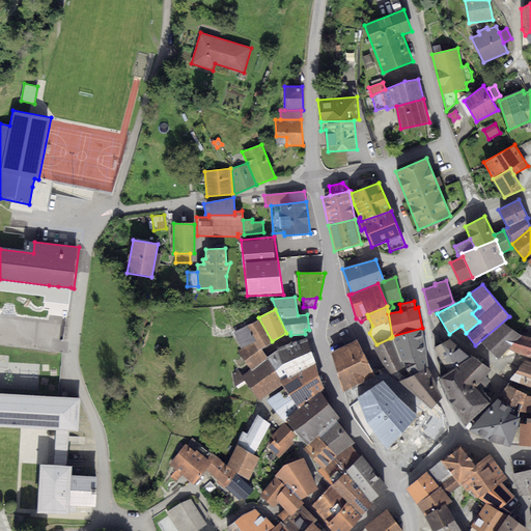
[(258,320),(232,333),(242,350),(256,341),(261,348),(271,342),(258,320)]
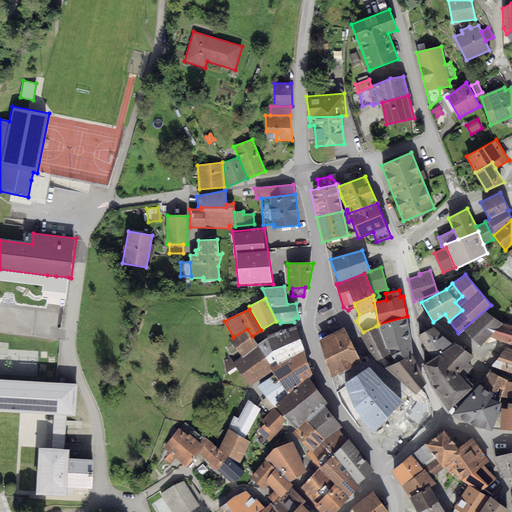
[(480,346),(490,336),(511,346),(511,345),(511,325),(502,323),(486,311),(464,330),(480,346)]
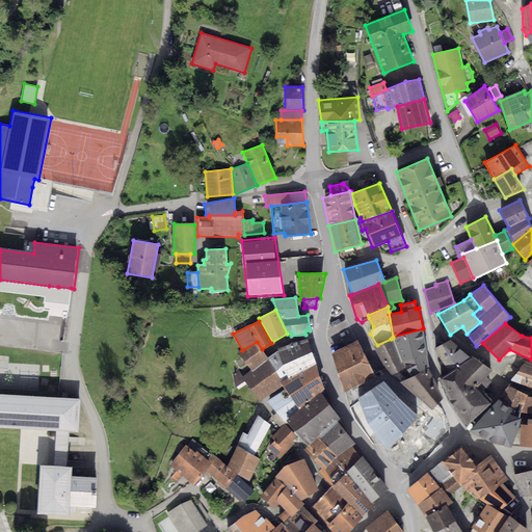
[(393,338),(391,339),(411,377),(429,368),(423,328),(393,337),(393,338)]
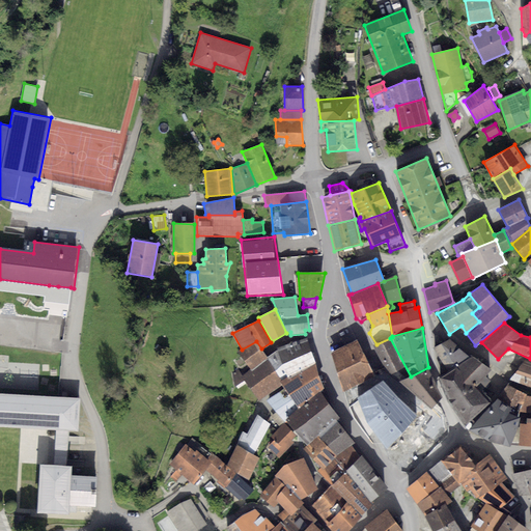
[(277,350),(268,358),(275,370),(282,363),(312,351),(307,337),(277,348),(277,350)]
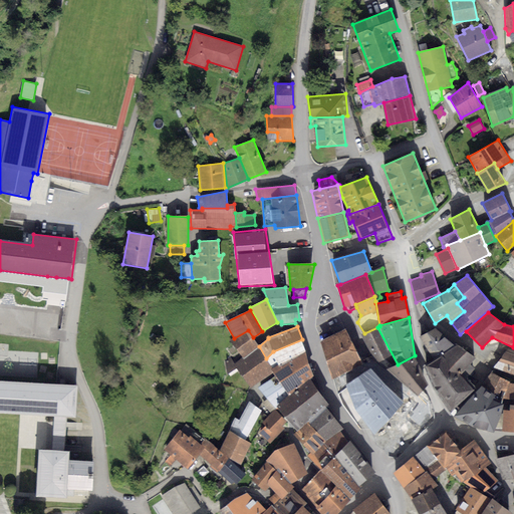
[(377,327),(364,333),(361,335),(376,363),(379,361),(387,369),(398,364),(377,327)]
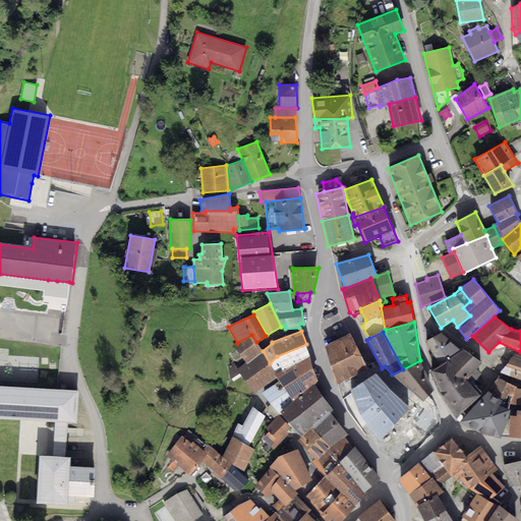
[(442,333),(425,342),(439,365),(462,351),(442,333)]
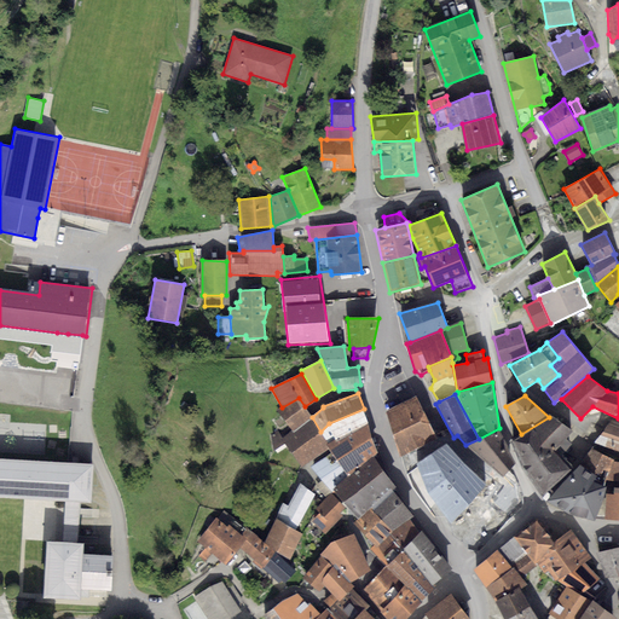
[(282,408),(277,410),(291,429),(311,416),(305,406),(299,398),(282,408)]
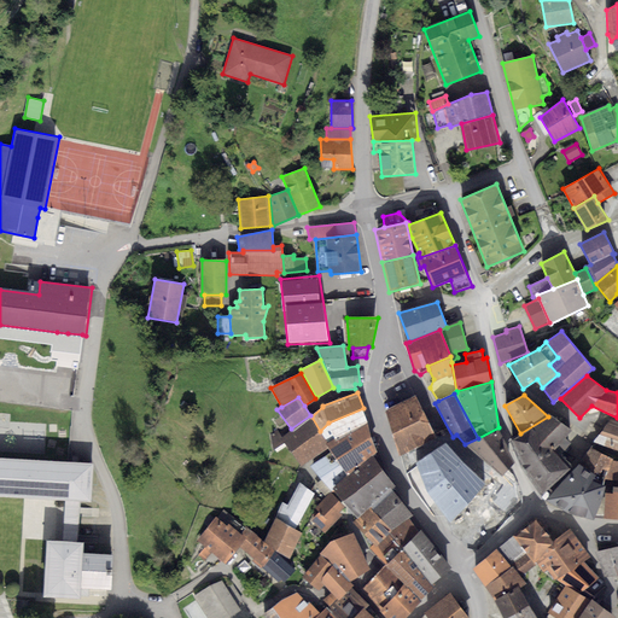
[(415,398),(388,412),(401,453),(435,437),(415,398)]
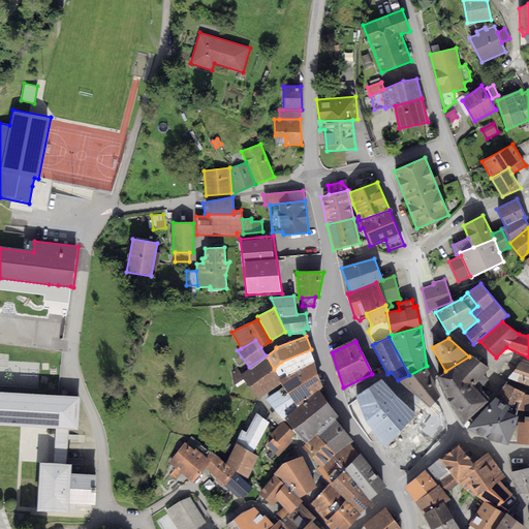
[(281,362),(274,369),(281,383),(314,363),(311,349),(281,362)]
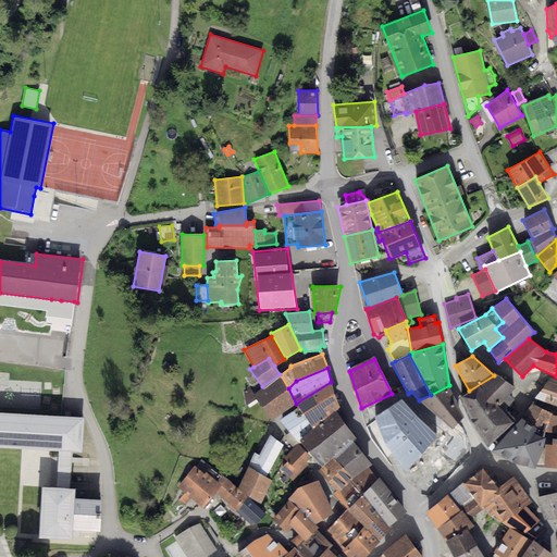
[(469,391),(460,397),(470,420),(473,426),(478,433),(486,445),(515,423),(504,412),(515,399),(509,395),(516,387),(495,374),(494,375),(469,391)]
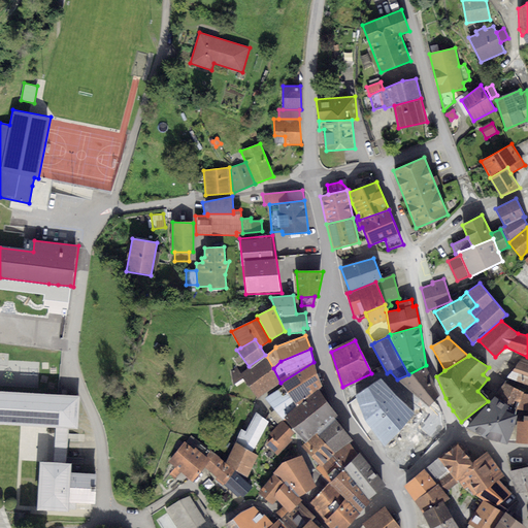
[(243,378),(249,387),(273,368),(266,356),(240,374),(243,378)]
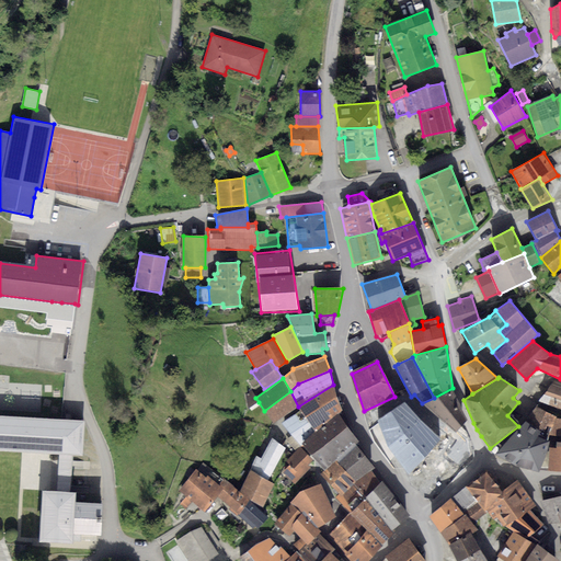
[(560,381),(554,380),(538,402),(560,410),(560,381)]
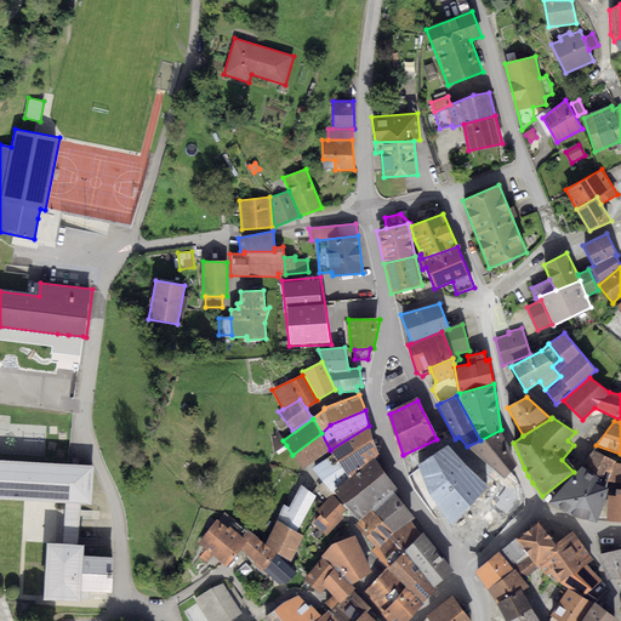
[(369,426),(330,450),(334,456),(312,469),(331,493),(374,456),(377,453),(369,426)]
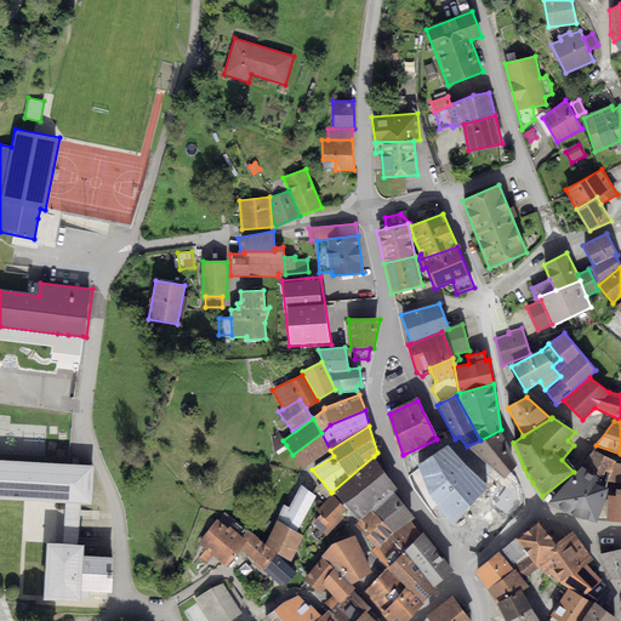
[(480,440),(467,446),(506,478),(516,466),(501,429),(480,440)]
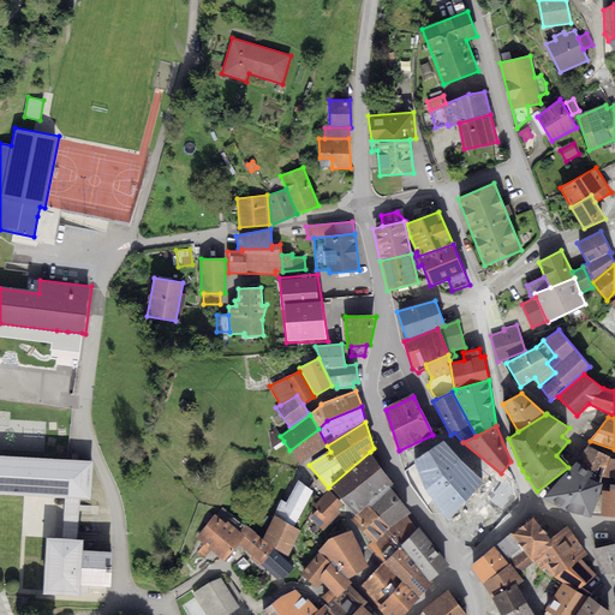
[(284,441),(280,436),(275,429),(268,431),(272,448),(284,441)]
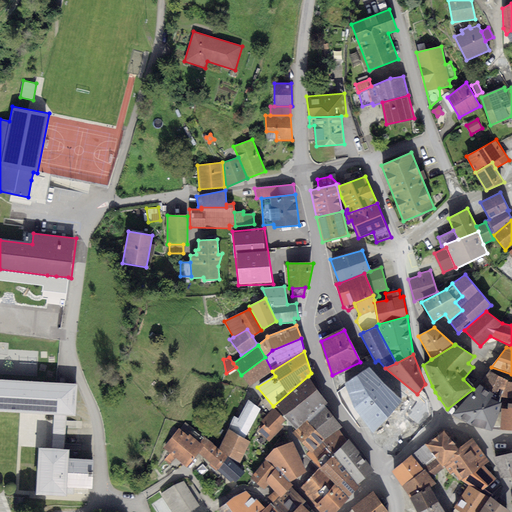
[(265,357),(241,375),(250,386),(272,371),(265,357)]
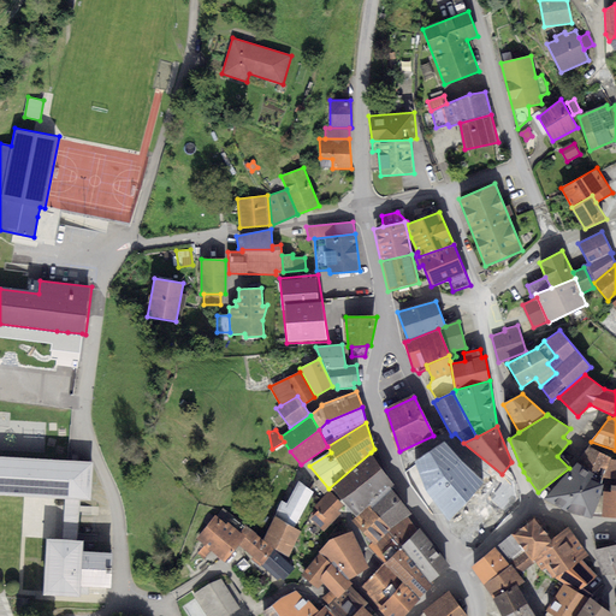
[(445,442),(415,462),(426,492),(449,521),(485,483),(462,461),(445,442)]
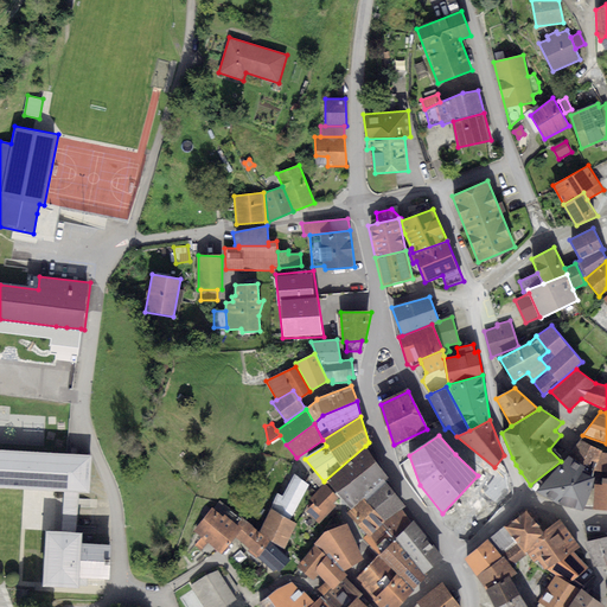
[(580,440),(569,455),(586,467),(582,472),(594,477),(595,472),(601,453),(602,451),(580,440)]
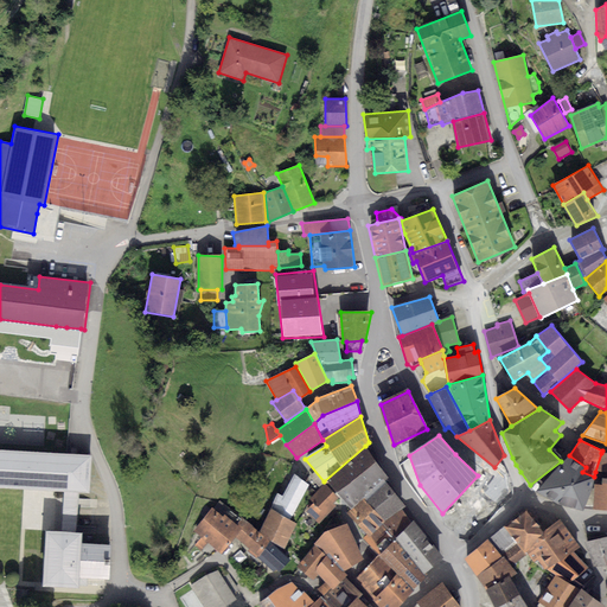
[(338,492),(376,461),(365,446),(324,481),(324,483),(324,484),(336,494),(338,492)]
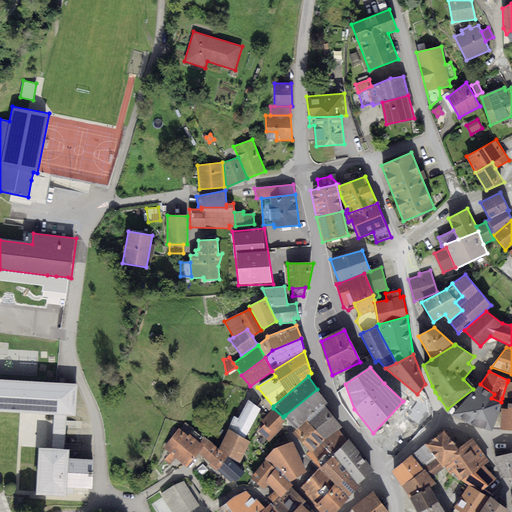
[(77,384),(0,379),(0,410),(53,414),(67,415),(75,415),(77,384)]
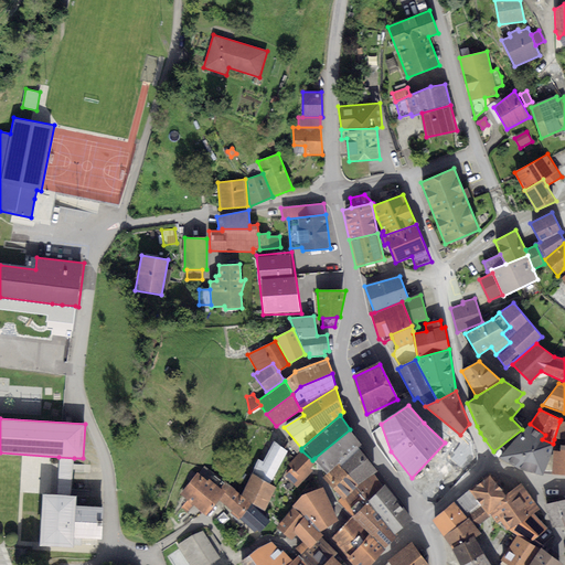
[(560,451),(553,451),(553,473),(564,475),(564,422),(560,422),(554,439),(561,439),(560,445),(560,451)]
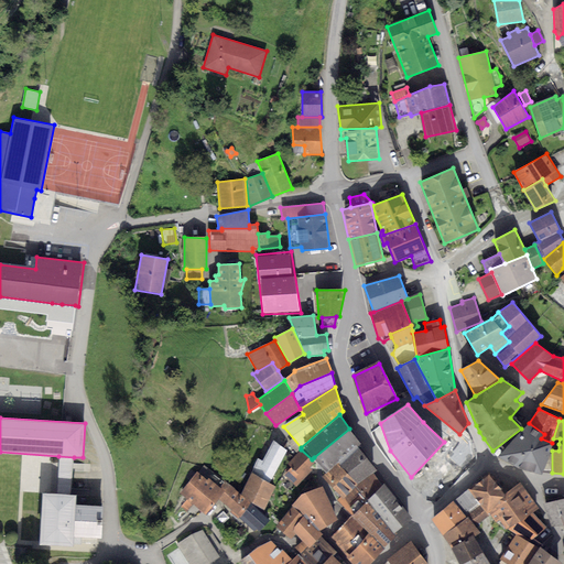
[(529,423),(498,456),(518,468),(541,438),(544,434),(529,423)]
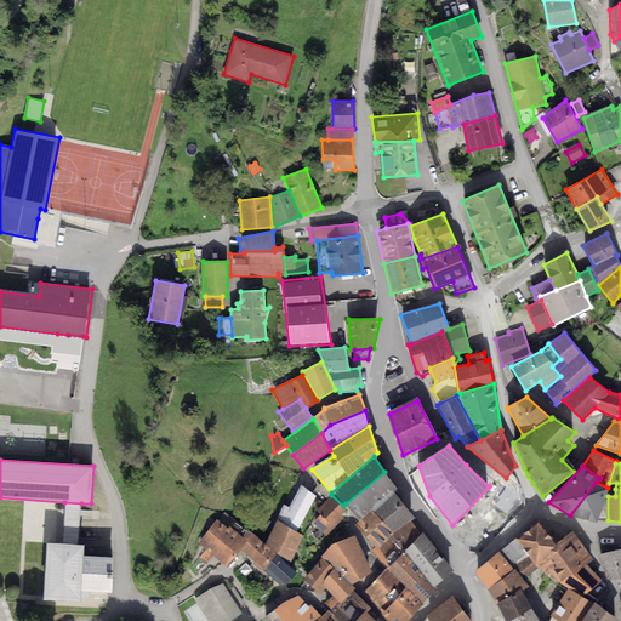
[(385,472),(346,503),(359,520),(394,493),(398,489),(385,472)]
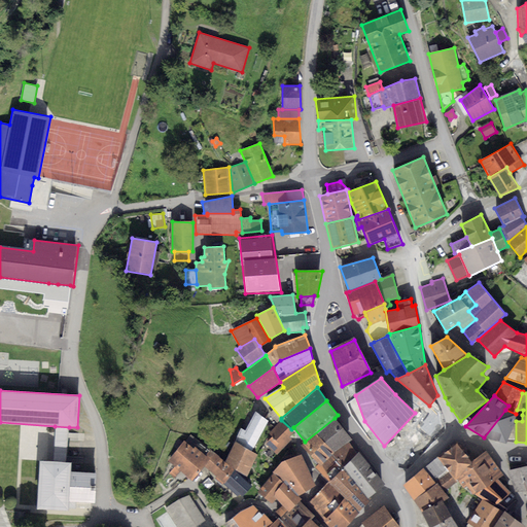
[(516,414),(505,410),(484,437),(506,444),(517,415),(516,414)]
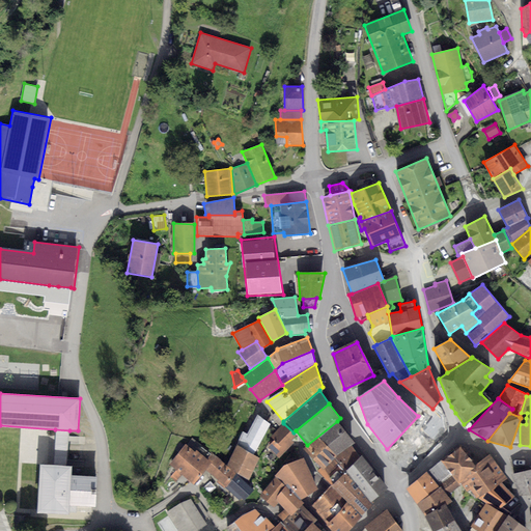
[(247,434),(243,431),(236,444),(253,454),(270,424),(257,415),(247,434)]
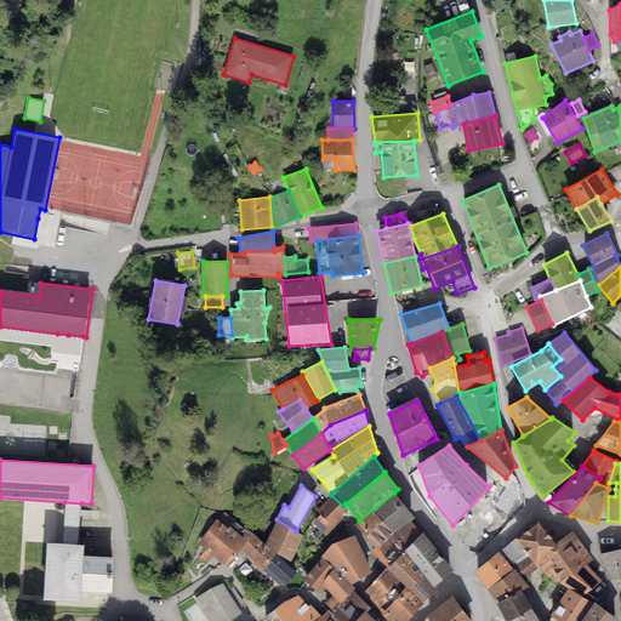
[(415,518),(394,493),(359,520),(354,524),(375,547),(391,536),(411,520),(415,518)]
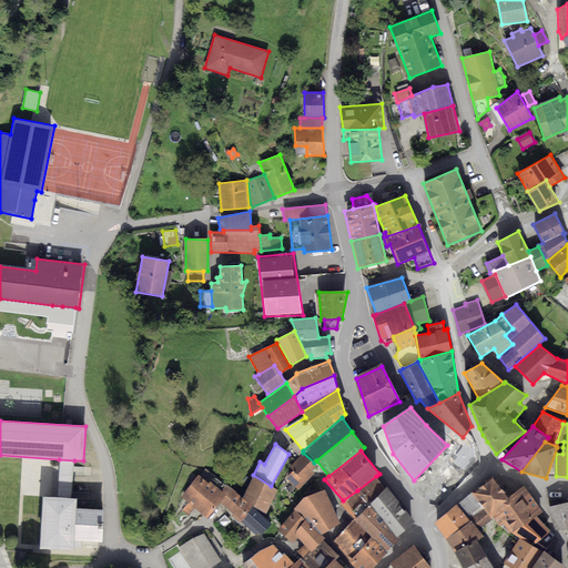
[(314,463),(303,453),(290,467),(293,470),(286,478),(298,490),(314,474),(312,470),(316,465),(314,463)]
